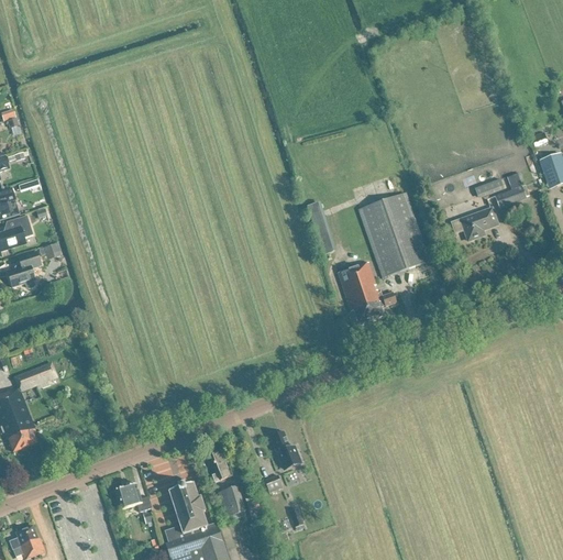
[(19,124),(17,118),(8,120),(10,128),(19,124)]
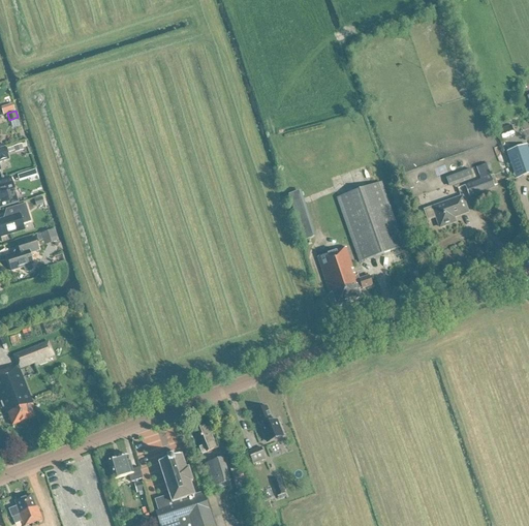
[(515,133),(511,124),(500,127),(503,136),(515,133)]
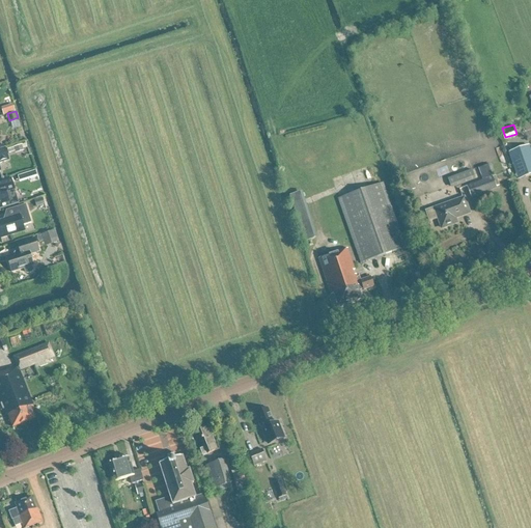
[(24,146),(28,145),(27,141),(22,142),(14,145),(10,146),(11,149),(15,149),(16,150),(24,148),(24,146)]
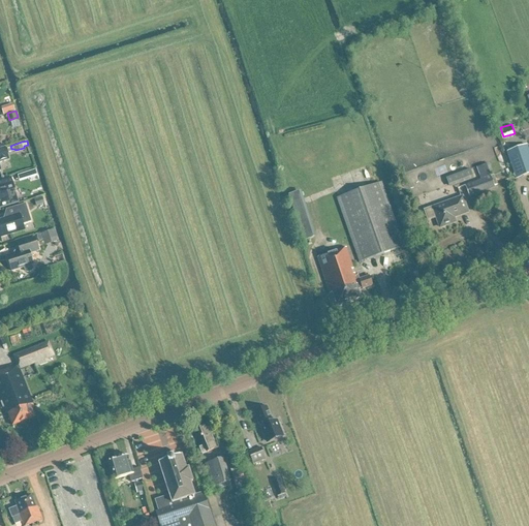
[(524,174),(528,172),(528,149),(527,144),(515,148),(519,160),(524,174)]
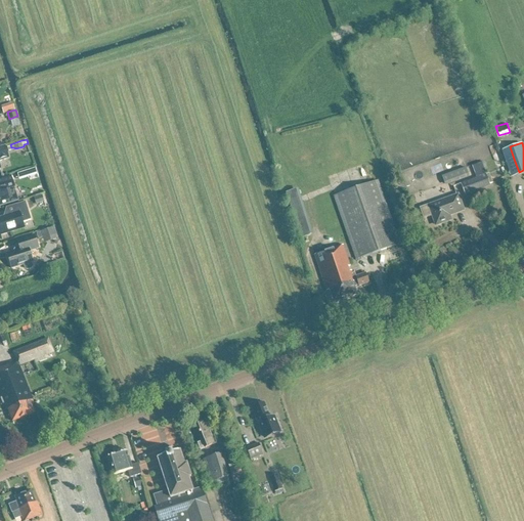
[(0,157),(8,155),(4,143),(0,144),(0,157)]
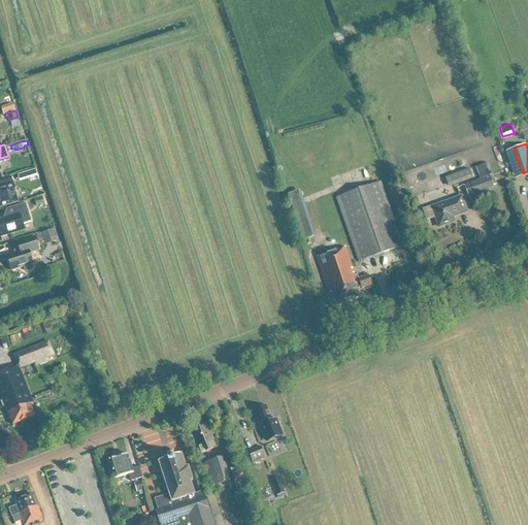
[(496,182),(493,173),(490,174),(485,162),(475,165),(480,177),(464,183),(468,195),(494,186),(493,183),(496,182)]
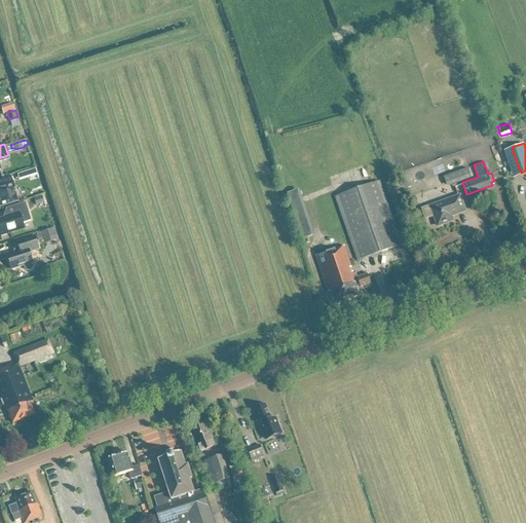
[(447,184),(471,175),(467,166),(444,175),(447,184)]
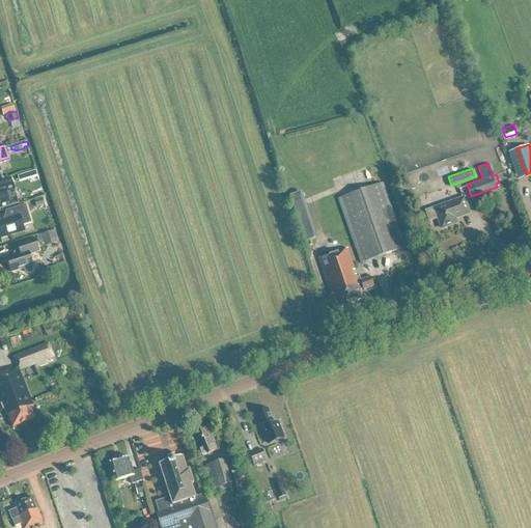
[(27,171),(18,174),(20,181),(29,177),(27,171)]
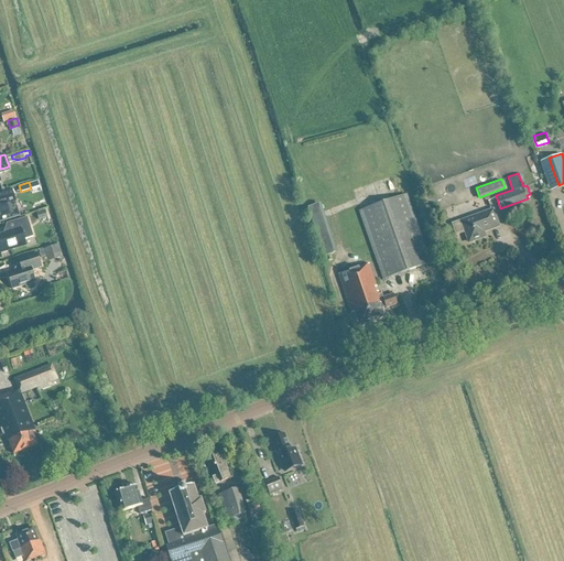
[(0,197),(0,200),(0,198),(0,219),(20,214),(15,201),(12,187),(0,191),(0,197)]
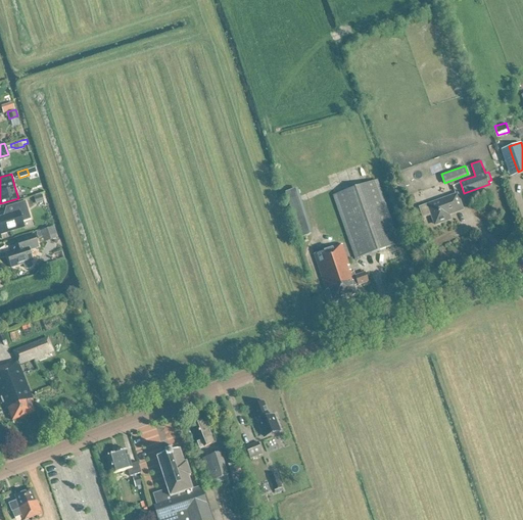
[(355,257),(398,242),(376,178),(333,193),(355,257)]
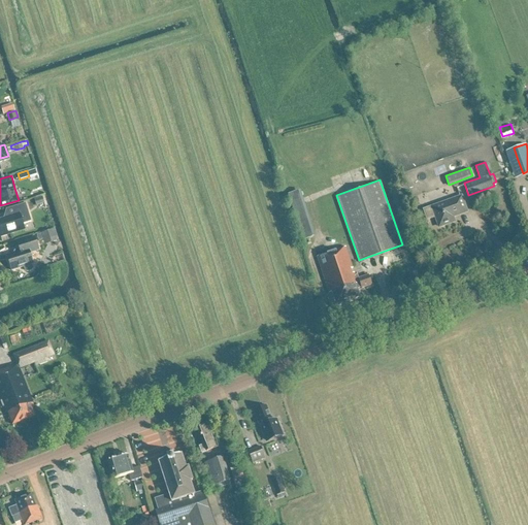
[(302,238),(312,235),(297,188),(288,191),(302,238)]
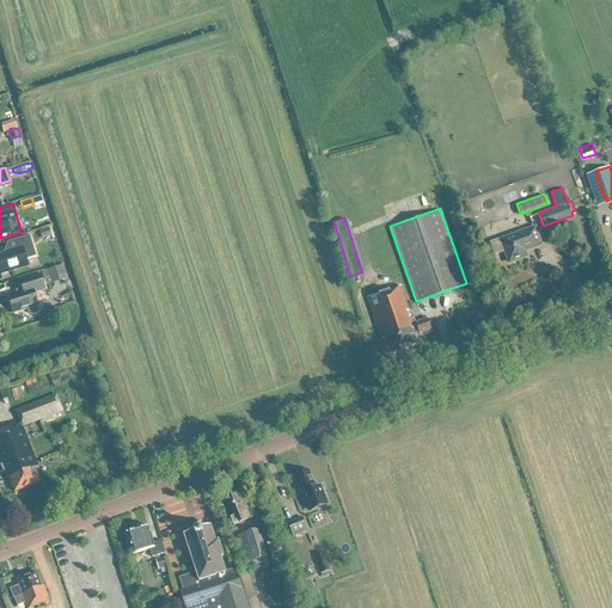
[(542,244),(534,225),(491,240),(495,252),(505,249),(508,259),(512,258),(512,259),(527,255),(525,250),(542,244)]
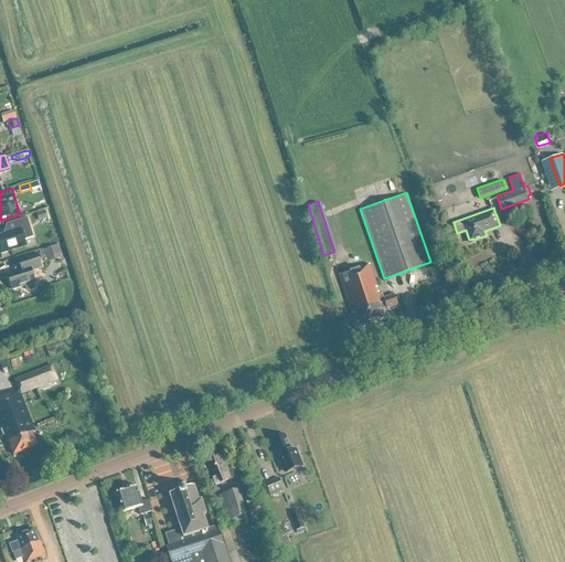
[(48,215),(45,209),(36,211),(39,219),(48,215)]
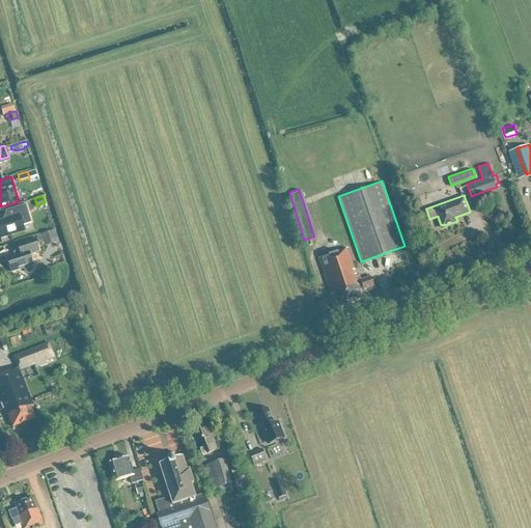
[(31,221),(26,202),(6,209),(9,216),(0,219),(0,232),(1,237),(25,228),(23,223),(31,221)]
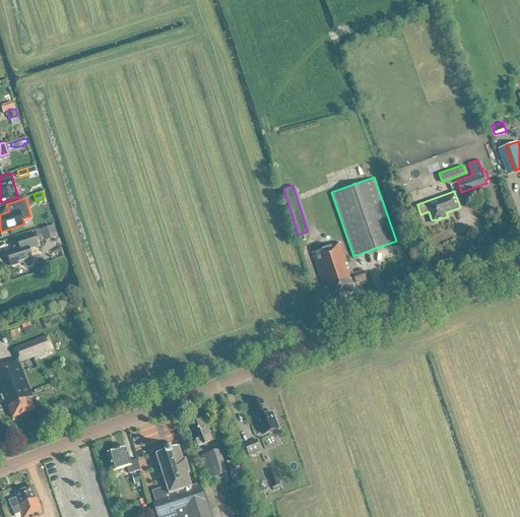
[(56,232),(53,223),(41,229),(43,236),(56,232)]
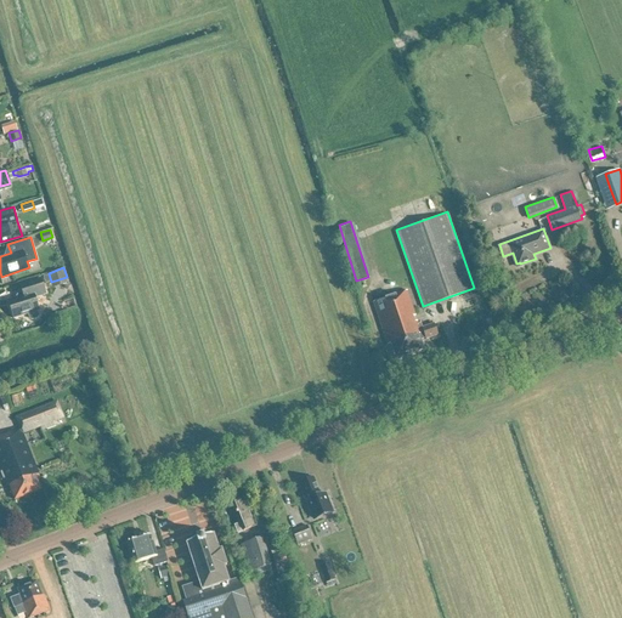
[(46,292),(41,277),(20,283),(23,292),(17,293),(16,296),(9,299),(13,316),(28,312),(29,317),(32,318),(38,316),(39,315),(38,309),(39,309),(35,295),(46,292)]
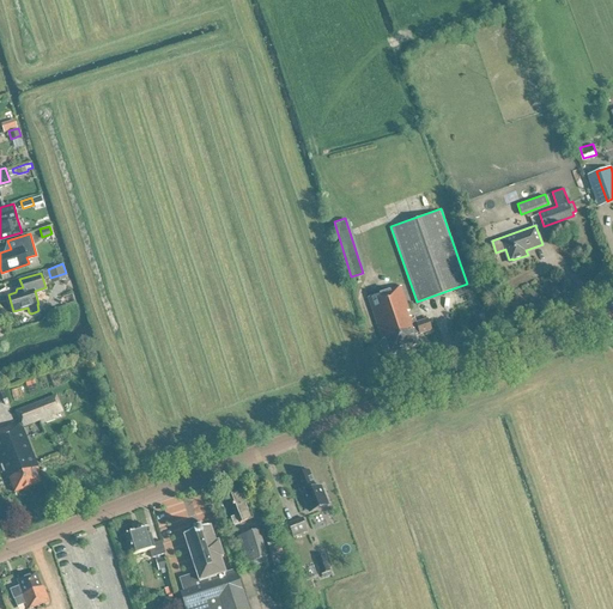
[(414,317),(412,317),(400,284),(368,296),(382,338),(386,336),(390,352),(417,342),(414,332),(419,330),(420,333),(431,328),(428,317),(417,321),(414,317)]
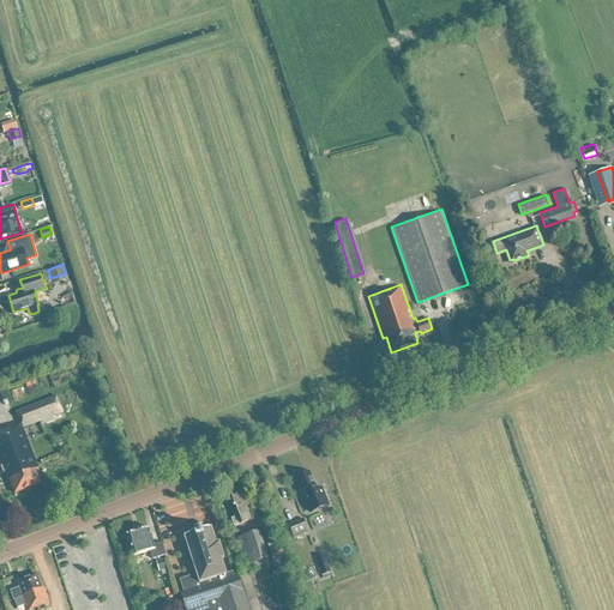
[(22,426),(62,409),(56,394),(16,410),(20,421),(16,423),(14,421),(12,422),(12,424),(0,428),(0,461),(6,478),(10,477),(14,491),(41,482),(36,471),(40,470),(22,426)]
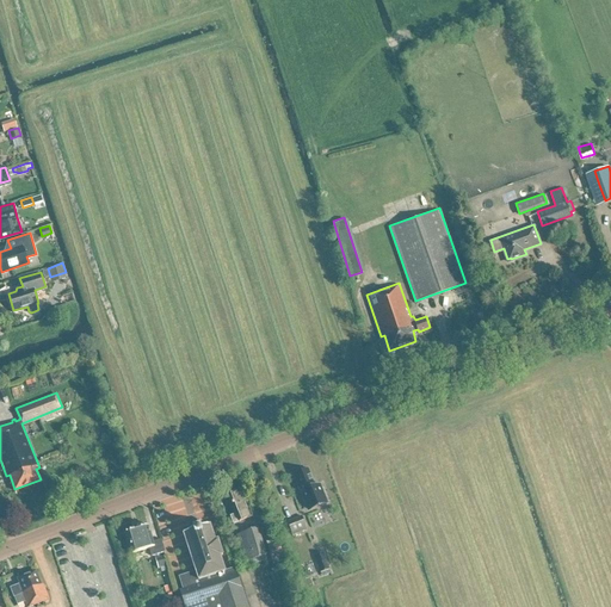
[(318,490),(313,477),(312,477),(308,468),(301,470),(300,469),(294,471),(301,490),(307,488),(309,494),(307,495),(310,506),(326,500),(322,488),(318,490)]
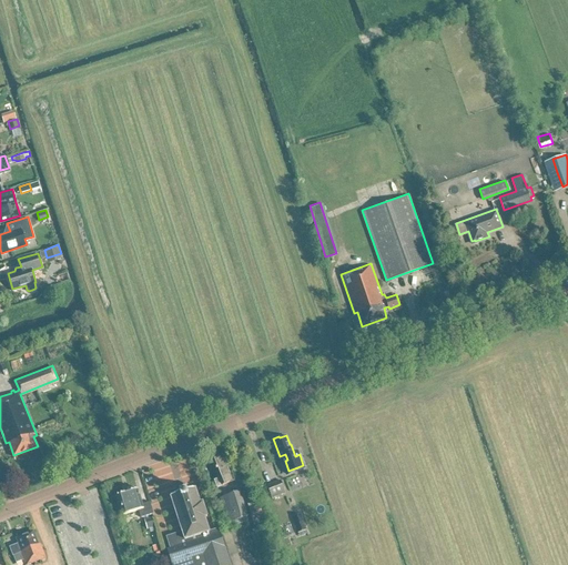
[(227,462),(225,455),(222,456),(222,455),(213,458),(220,476),(213,478),(216,486),(235,480),(232,472),(233,472),(231,464),(227,462)]
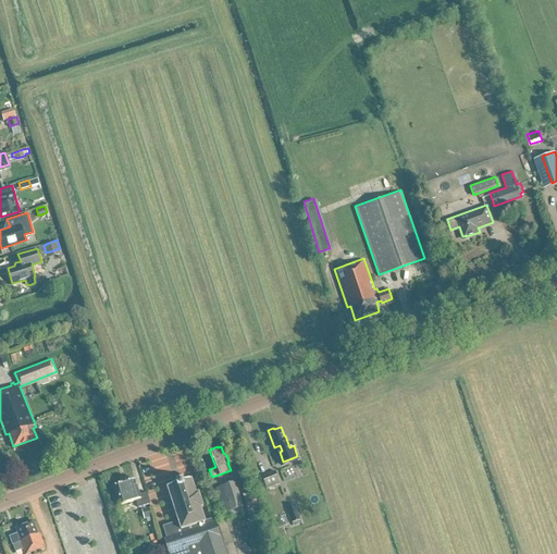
[(280,481),(275,469),(262,475),(267,487),(280,481)]
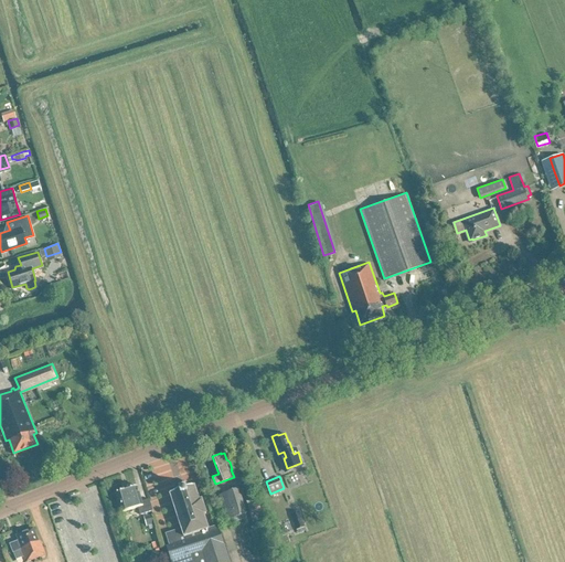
[(227,561),(230,561),(217,525),(208,527),(203,512),(206,511),(201,498),(199,499),(194,484),(185,487),(184,486),(178,488),(179,489),(170,492),(181,528),(166,532),(171,547),(168,548),(172,561),(227,561)]
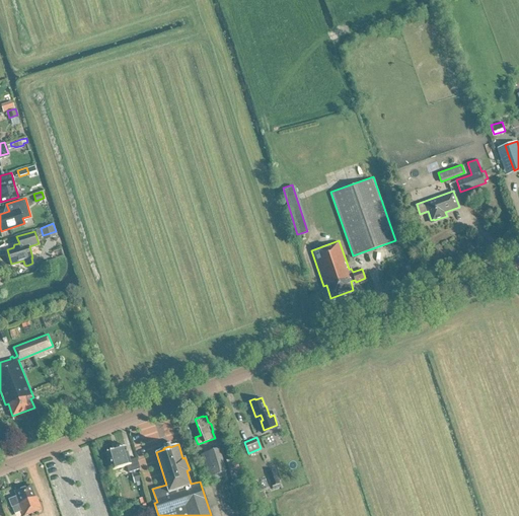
[(113,468),(127,464),(129,470),(140,467),(137,456),(130,458),(126,445),(107,450),(113,468)]
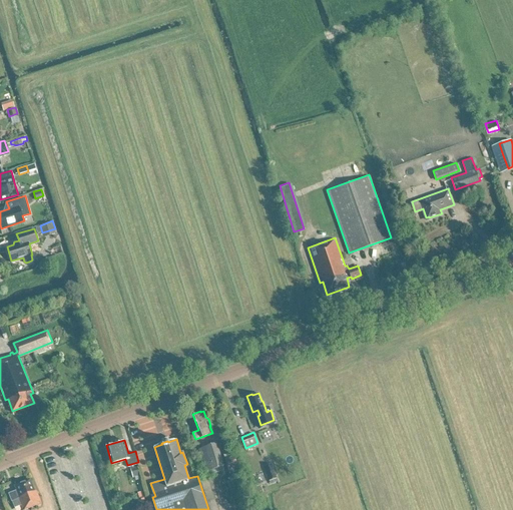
[(205,471),(221,466),(214,443),(198,448),(205,471)]
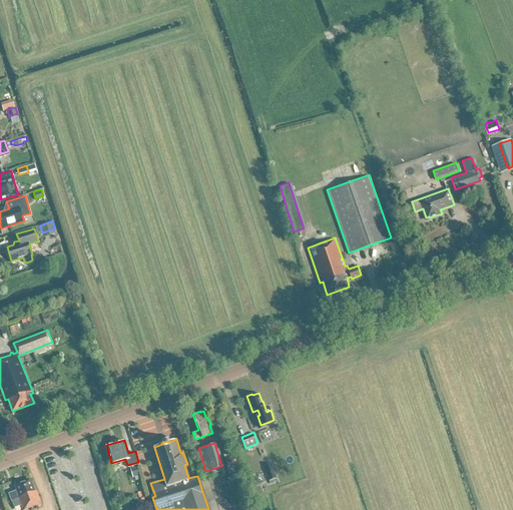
[(233,454),(224,456),(227,466),(229,474),(238,471),(236,463),(233,454)]
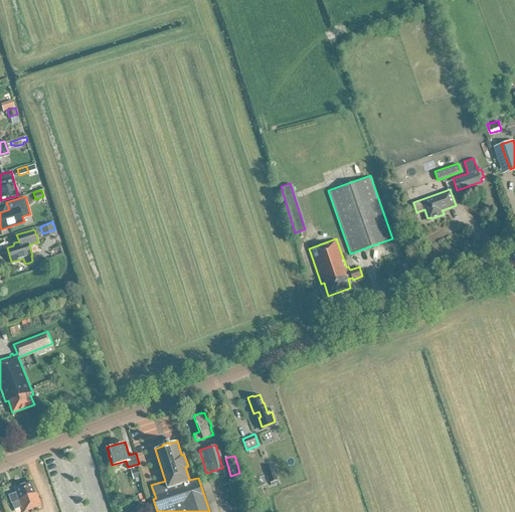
[(141,475),(138,467),(131,469),(134,478),(141,475)]
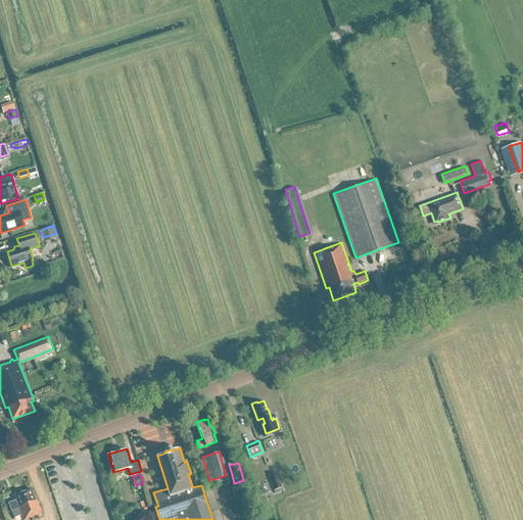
[(274,488),(282,486),(278,474),(271,477),(274,488)]
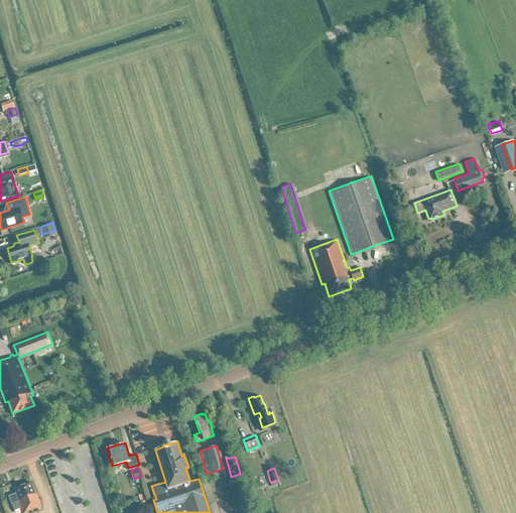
[(31,482),(15,486),(17,492),(9,496),(15,509),(20,507),(22,512),(42,505),(36,492),(34,493),(31,482)]
